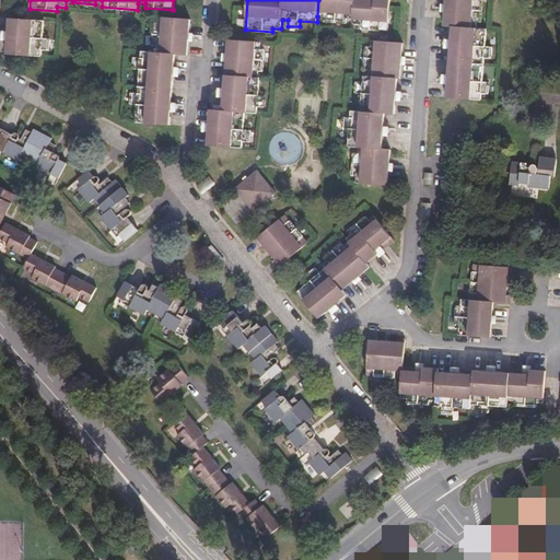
[(318,0),(317,16),(324,16),(324,21),(346,22),(346,19),(352,19),(352,24),(361,24),(361,28),(388,31),(389,0),(318,0)]
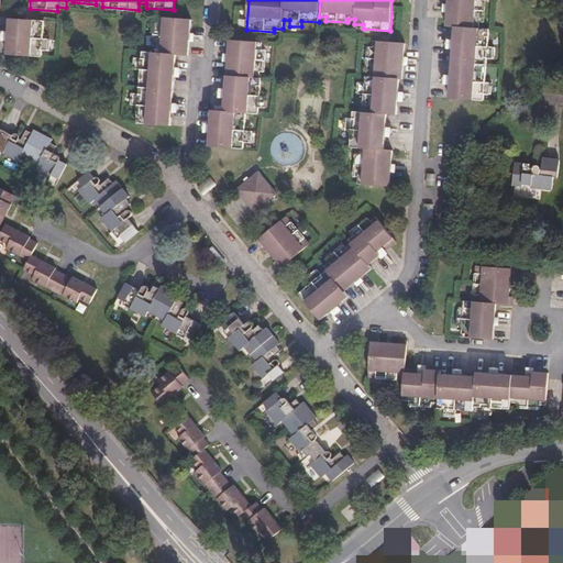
[(451,81),(451,83),(450,98),(484,100),(484,94),(490,94),(492,83),(485,81),(486,58),(493,58),(494,46),(487,46),(489,29),(478,28),(479,22),(483,22),(484,0),(448,0),(448,7),(448,9),(448,11),(446,25),(454,26),(453,44),(453,45),(453,47),(451,79),(451,81)]
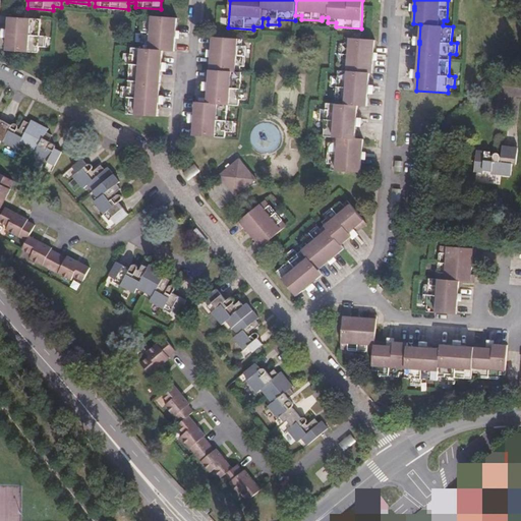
[(8,36),(7,50),(39,52),(39,47),(46,47),(47,37),(40,36),(42,19),(10,16),(9,33),(9,35),(8,36)]
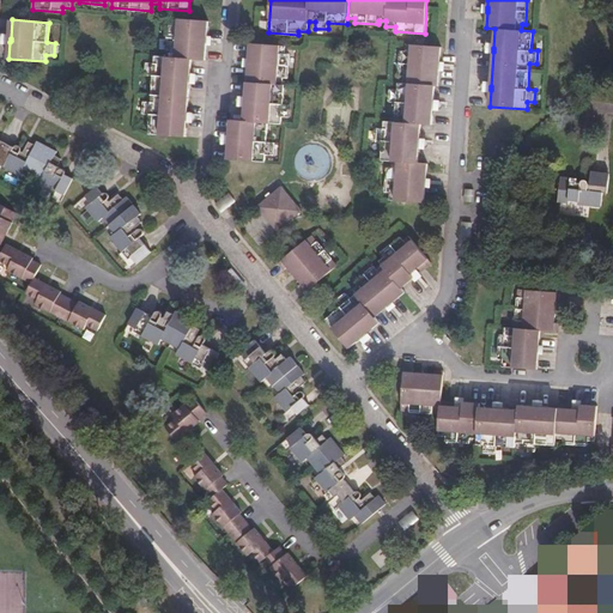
[(171,50),(171,58),(156,56),(155,64),(147,64),(147,76),(153,77),(152,103),(145,102),(144,115),(151,115),(150,134),(187,137),(188,116),(188,114),(189,111),(192,78),(192,76),(192,73),(193,59),(206,60),(207,41),(207,40),(207,37),(208,22),(174,19),(174,26),(169,25),(168,50),(171,50)]
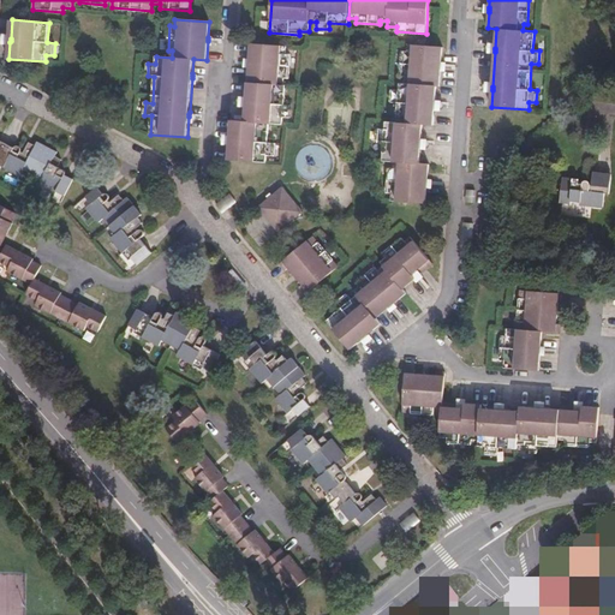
[(388,168),(387,192),(392,193),(390,201),(425,203),(428,184),(428,181),(428,180),(428,163),(419,162),(422,143),(422,141),(422,138),(422,124),(434,124),(435,105),(435,102),(435,101),(436,85),(440,85),(441,66),(441,65),(441,63),(442,47),(406,43),(406,51),(402,51),(400,75),(405,76),(405,83),(399,83),(399,89),(392,89),(390,102),(398,102),(395,121),(384,120),(384,129),(377,127),(376,141),(383,141),(382,160),(393,161),(393,168),(388,168)]
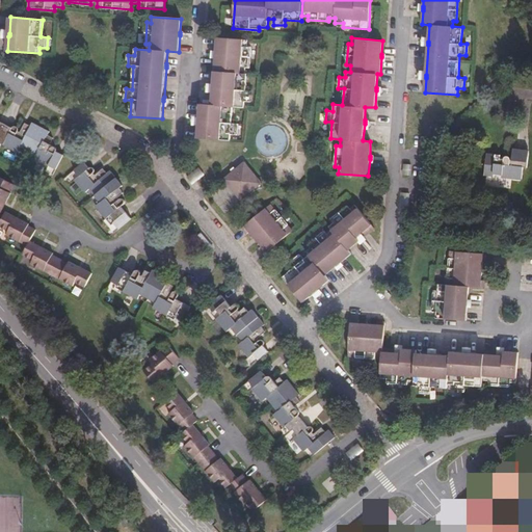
[(245,90),(247,74),(245,74),(246,68),(249,69),(250,47),(247,47),(247,40),(217,38),(216,53),(216,55),(216,56),(214,87),(214,89),(214,90),(213,105),(202,104),(200,121),(200,122),(200,124),(198,138),(231,140),(231,134),(237,135),(238,124),(233,124),(234,107),(244,107),(245,102),(251,102),(251,91),(245,90)]
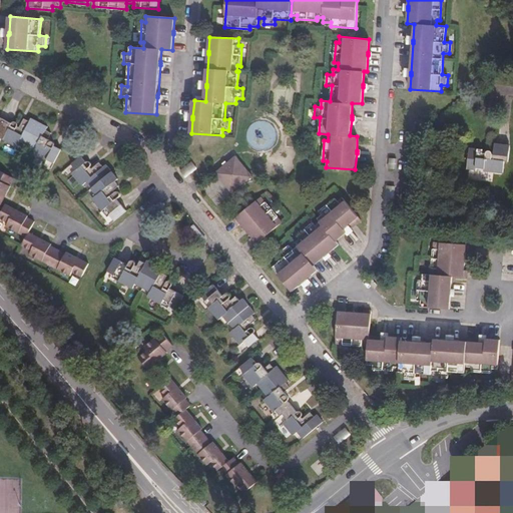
[(0,136),(4,138),(17,145),(18,144),(20,140),(28,144),(35,148),(33,152),(32,153),(46,160),(47,158),(54,162),(61,149),(55,145),(55,144),(55,142),(54,140),(49,137),(52,132),(46,129),(48,126),(32,117),(30,120),(24,117),(20,126),(17,125),(17,124),(18,121),(16,120),(15,120),(13,120),(12,122),(11,124),(0,118),(0,136)]
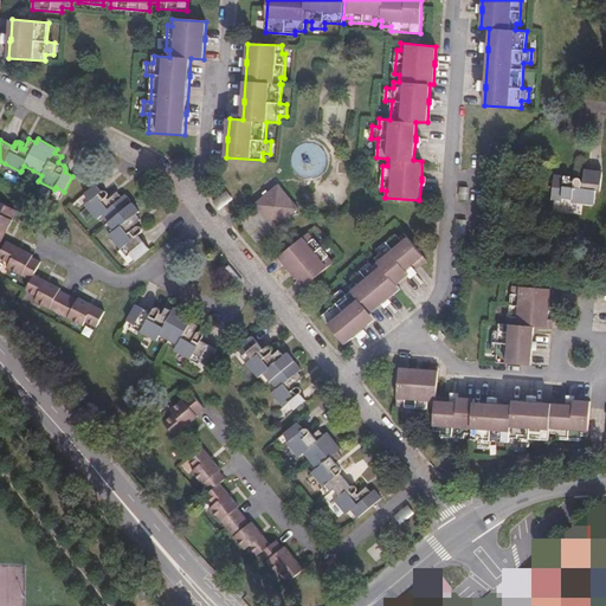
[(115,229),(111,232),(110,233),(122,247),(128,255),(129,253),(135,259),(149,247),(139,234),(140,233),(141,232),(142,230),(141,227),(141,226),(139,226),(136,226),(134,224),(141,219),(136,213),(140,211),(126,194),(122,197),(117,191),(108,199),(107,197),(107,195),(108,194),(108,192),(107,191),(105,189),(103,189),(102,191),(96,184),(85,193),(90,200),(85,204),(86,205),(97,218),(98,217),(103,214),(109,221),(115,229)]
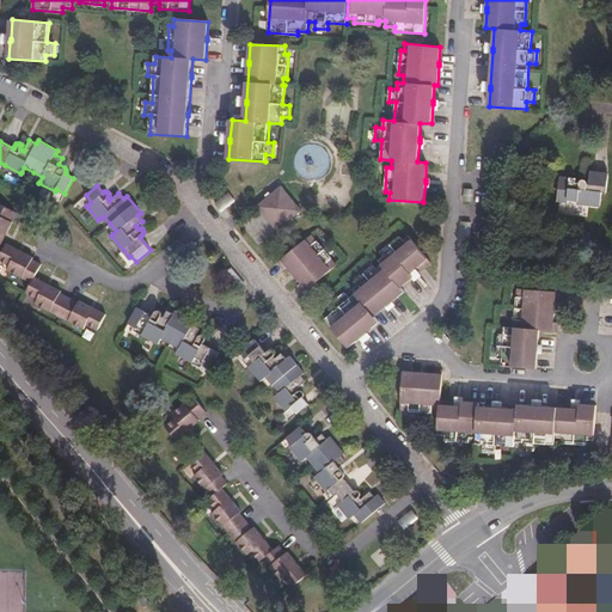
[(270,195),(257,206),(277,230),(303,210),(281,185),(270,195)]
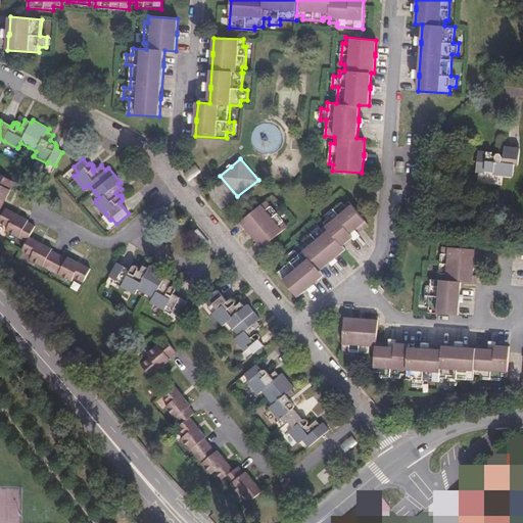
[(0,174),(0,208),(4,200),(10,189),(8,188),(12,181),(0,174)]
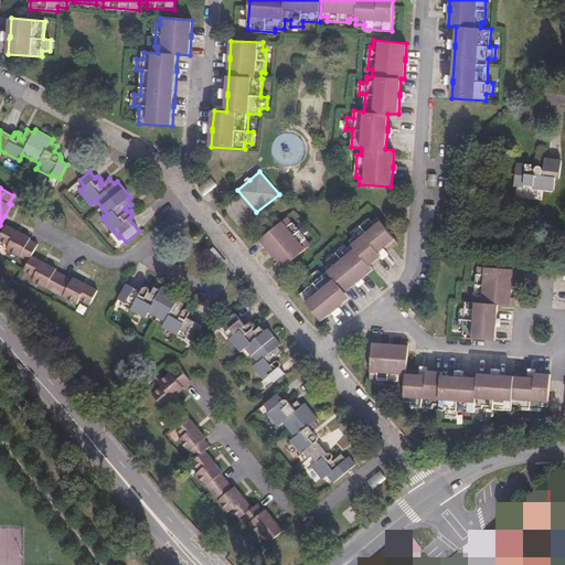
[(98,210),(104,216),(107,213),(102,206),(98,210)]
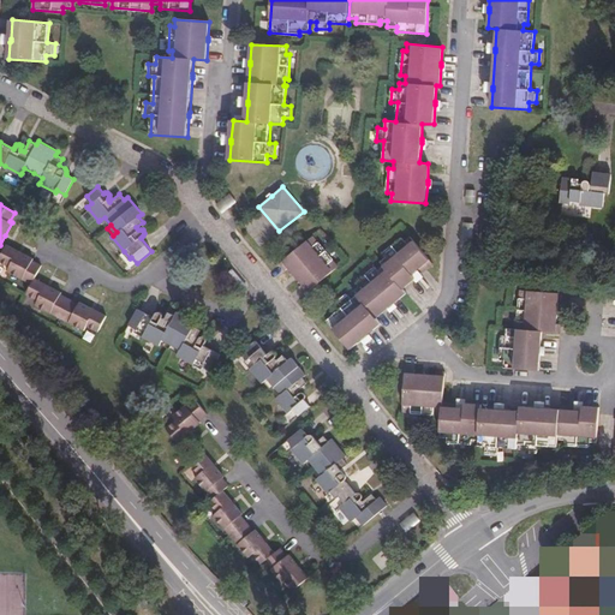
[(339,267),(312,236),(280,263),(286,269),(288,268),(296,275),(303,285),(300,287),(305,294),(339,267)]
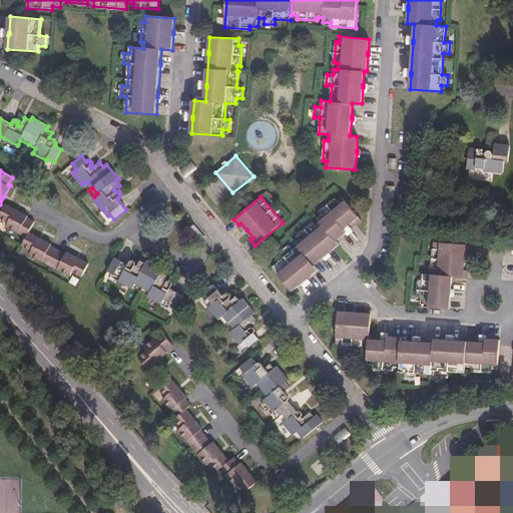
[(299,238),(295,242),(298,246),(314,265),(326,254),(327,253),(329,252),(339,244),(336,240),(348,230),(349,229),(351,228),(361,219),(342,197),(338,201),(335,198),(319,211),(321,214),(317,218),(319,221),(315,225),(313,222),(297,235),(299,238)]
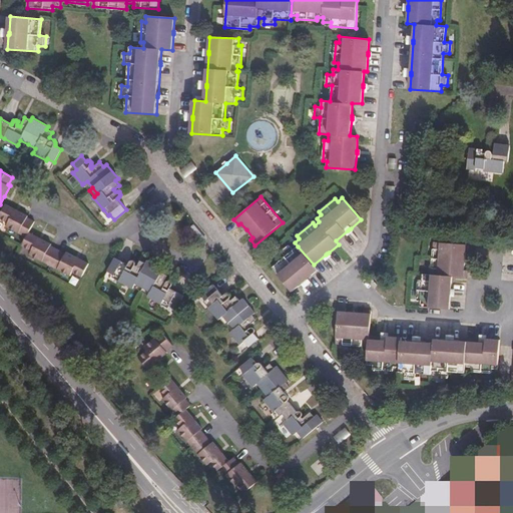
[(26,235),(28,231),(31,227),(34,220),(28,217),(27,216),(28,215),(16,209),(5,203),(2,210),(0,213),(0,217),(2,218),(8,221),(6,224),(6,225),(26,235)]
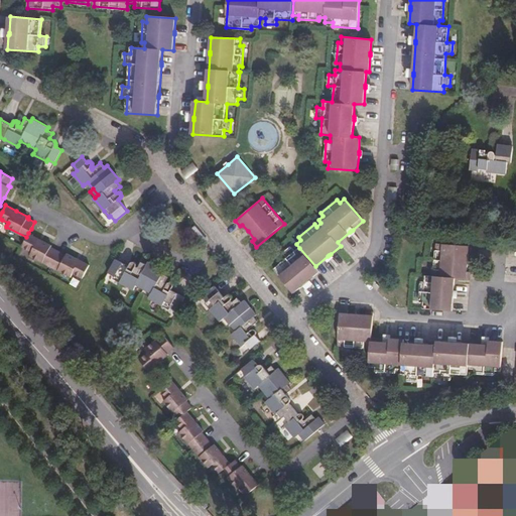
[(49,266),(57,251),(50,247),(51,245),(39,239),(28,233),(26,237),(23,244),(22,246),(31,251),(29,255),(49,266)]
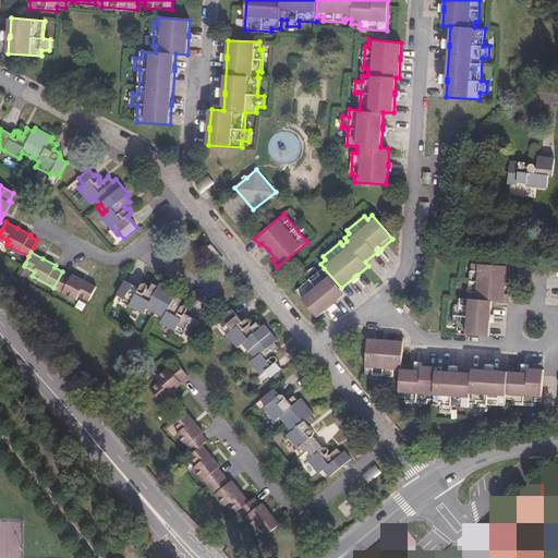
[(472,264),(469,299),(492,300),(508,302),(508,293),(505,293),(505,283),(506,274),(510,275),(510,266),(472,264)]
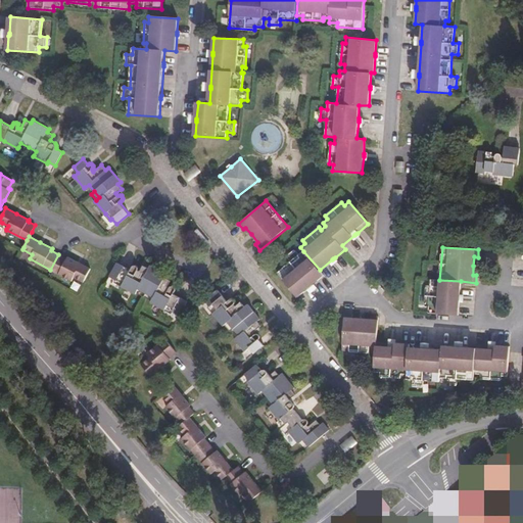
[(312,286),(324,276),(320,270),(303,251),(299,254),(296,250),(287,257),(291,262),(278,273),(299,296),(312,286)]
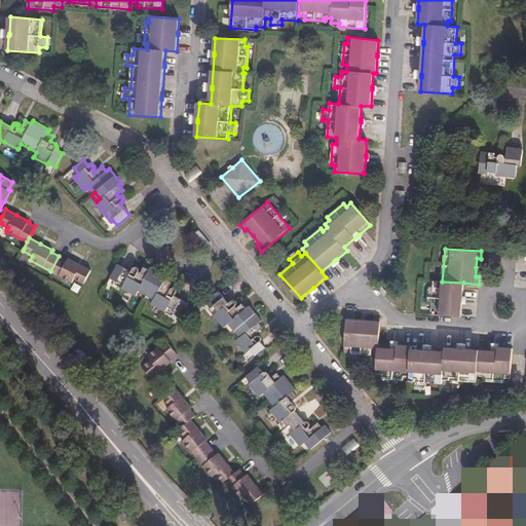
[(59,256),(50,271),(72,282),(74,277),(83,283),(90,269),(79,264),(69,258),(67,258),(66,259),(59,256)]
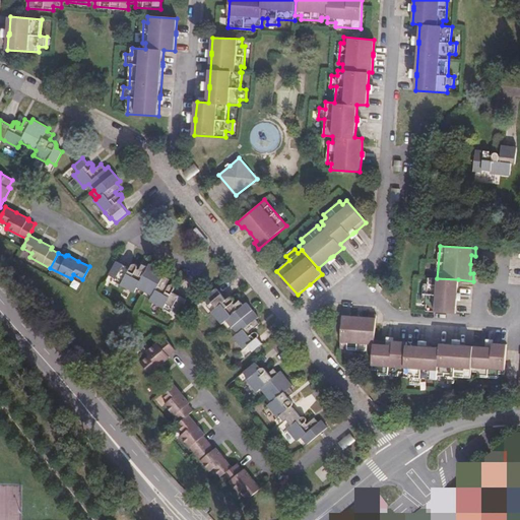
[(117,260),(109,274),(117,278),(115,280),(135,293),(136,289),(138,287),(153,296),(152,299),(151,301),(171,312),(172,310),(179,314),(187,300),(186,299),(174,293),(175,290),(175,288),(174,287),(173,286),(171,286),(169,287),(168,289),(166,288),(171,279),(166,276),(168,272),(150,263),(148,266),(143,264),(138,272),(136,271),(137,269),(136,267),(135,266),(133,266),(132,267),(130,268),(117,260)]
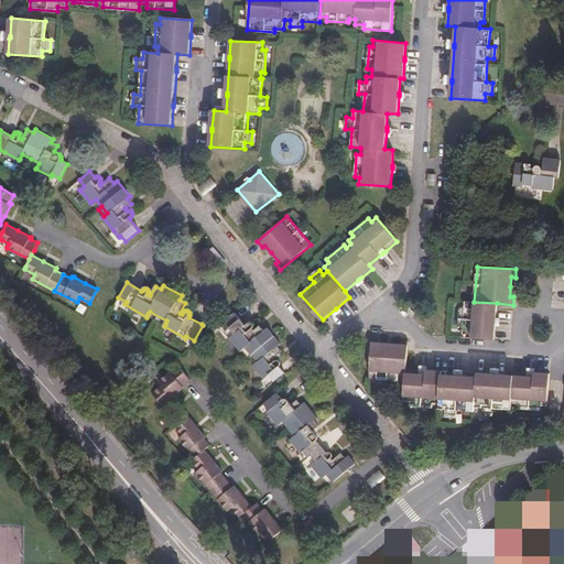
[(497,303),(474,302),(465,301),(464,307),(459,307),(458,331),(462,331),(462,337),(494,339),(495,322),(496,321),(496,318),(497,303)]
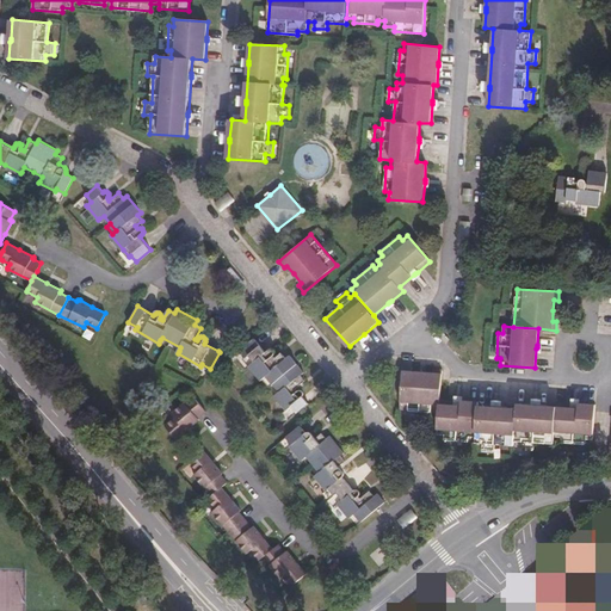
[(261,380),(263,378),(266,376),(273,384),(279,390),(276,394),(273,395),(287,409),(291,406),(297,412),(308,402),(303,396),(303,395),(304,394),(304,392),(303,390),(303,389),(301,389),(300,389),(297,389),(296,388),(304,380),(301,375),(303,371),(289,355),(287,357),(282,352),(276,357),(273,353),(273,352),(275,350),(273,347),(272,346),(269,346),(265,350),(254,338),(240,350),(246,357),(244,358),(250,365),(261,380)]
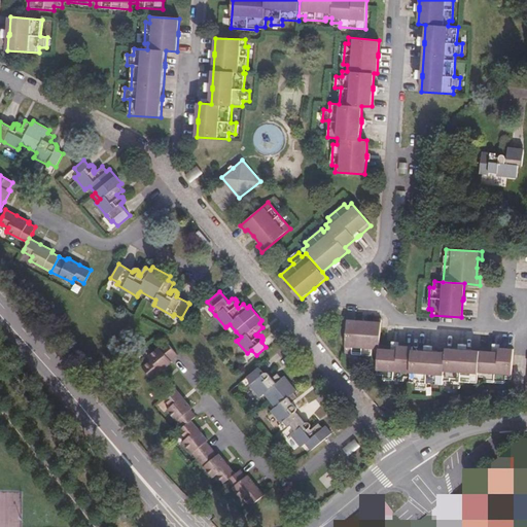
[(379,355),(379,344),(381,318),(374,318),(374,321),(364,321),(355,320),(355,317),(348,316),(345,352),(379,355)]
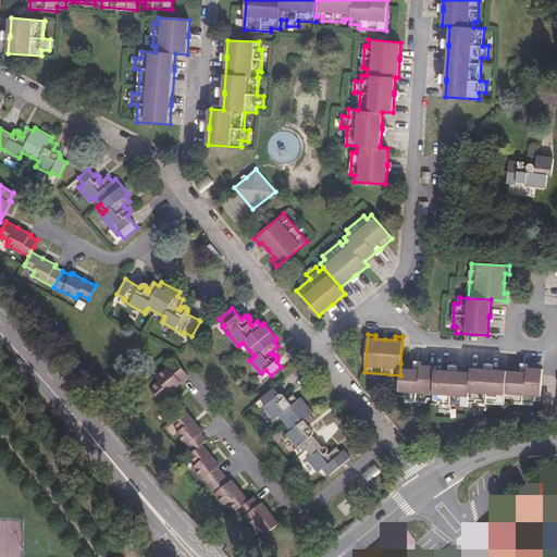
[(245,353),(249,350),(243,343),(239,345),(245,353)]
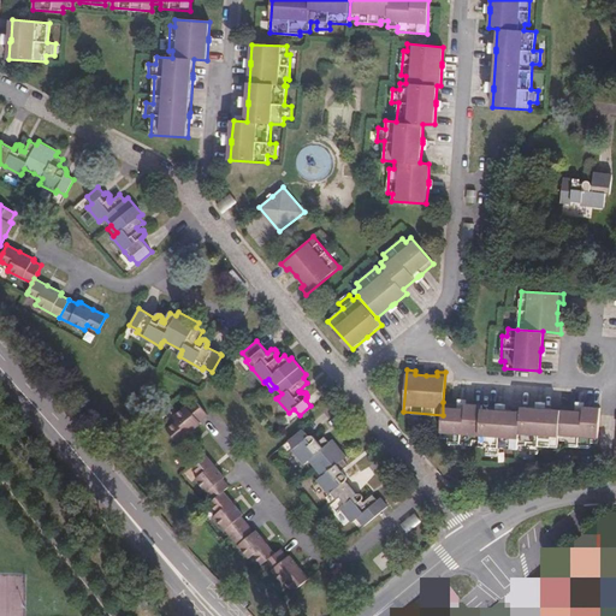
[(195,401),(175,418),(177,422),(167,430),(179,444),(190,434),(202,425),(201,424),(208,416),(208,415),(195,401)]
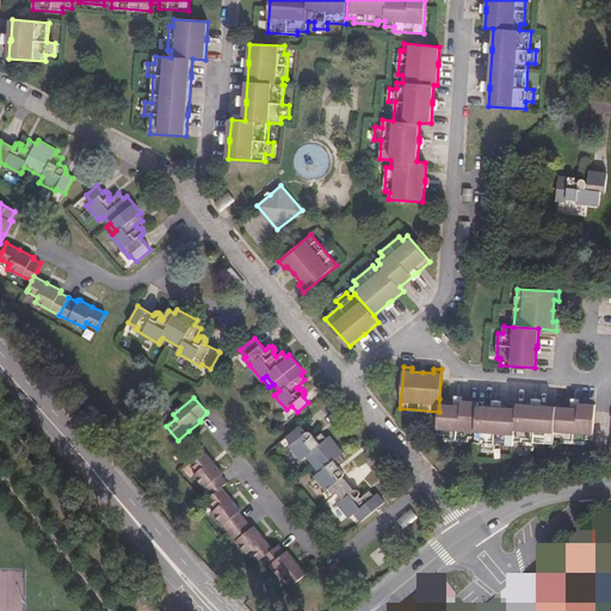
[(439,399),(439,412),(437,434),(444,434),(444,438),(468,440),(468,437),(475,437),(475,443),(482,443),(481,450),(494,451),(495,444),(514,445),(514,440),(522,442),(522,448),(534,449),(535,442),(554,444),(554,437),(561,437),(561,442),(586,443),(586,439),(593,439),(596,412),(596,405),(579,403),(576,403),(574,403),(556,401),(555,406),(537,405),(535,405),(517,403),(517,408),(499,407),(498,407),(495,407),(479,406),(479,401),(461,400),(458,400),(457,400),(439,399)]
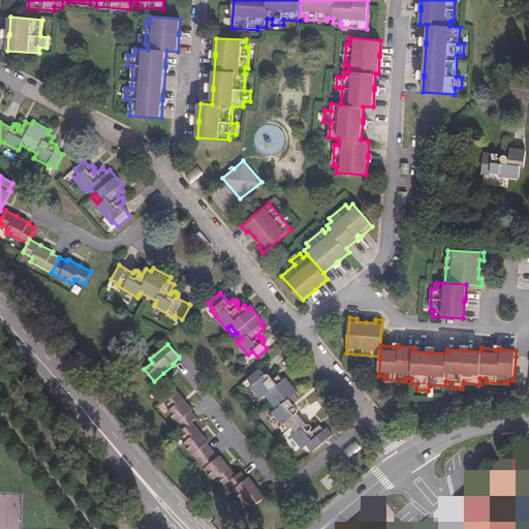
[(312,452),(333,434),(327,427),(323,429),(319,424),(312,430),(309,427),(310,426),(310,424),(309,423),(308,423),(307,423),(304,425),(296,414),(297,412),(297,410),(297,407),(292,403),(299,398),(296,394),(298,392),(285,377),(283,379),(279,374),(271,380),(270,378),(271,377),(271,375),(270,374),(269,373),(268,372),(267,373),(265,374),(260,368),(247,378),(252,383),(250,385),(260,398),(262,397),(265,395),(276,408),(273,410),(272,411),(282,424),(284,423),(288,429),(291,426),(296,432),(291,436),(302,447),(304,446),(306,444),(312,452)]
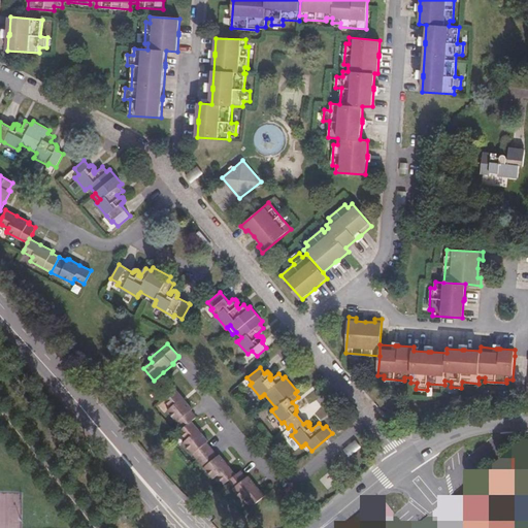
[(219,454),(218,455),(206,441),(208,440),(200,432),(192,421),(196,417),(191,409),(192,408),(185,399),(175,389),(164,398),(171,407),(167,410),(183,428),(179,430),(187,439),(184,442),(213,477),(217,475),(224,484),(227,482),(242,499),(245,496),(253,505),(264,495),(257,487),(248,475),(245,476),(240,470),(235,474),(227,464),(219,454)]
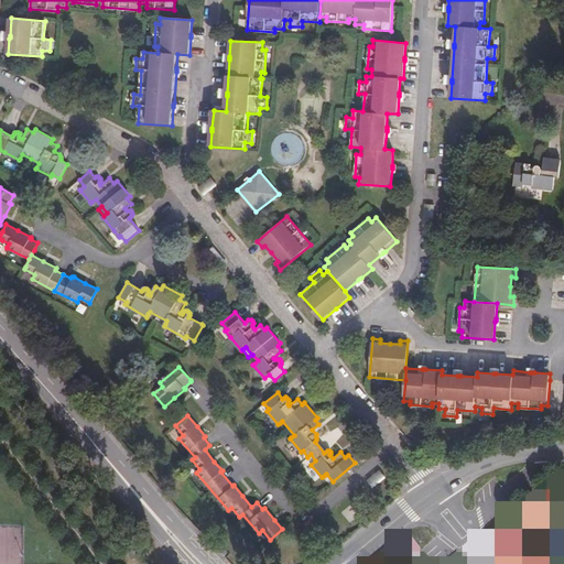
[(563,508),(563,491),(561,488),(488,551),(499,563),(545,563),(542,561),(535,563),(521,544),(563,508)]
